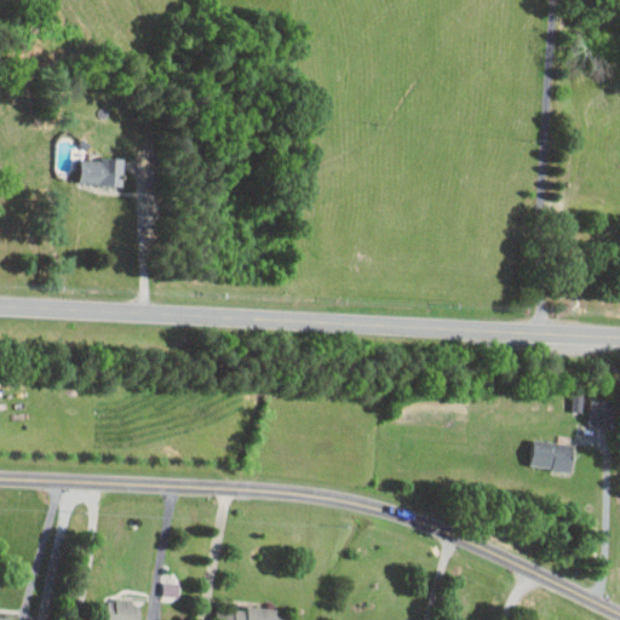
[(80,156),(79,183),(122,183),(124,158),(80,156)]
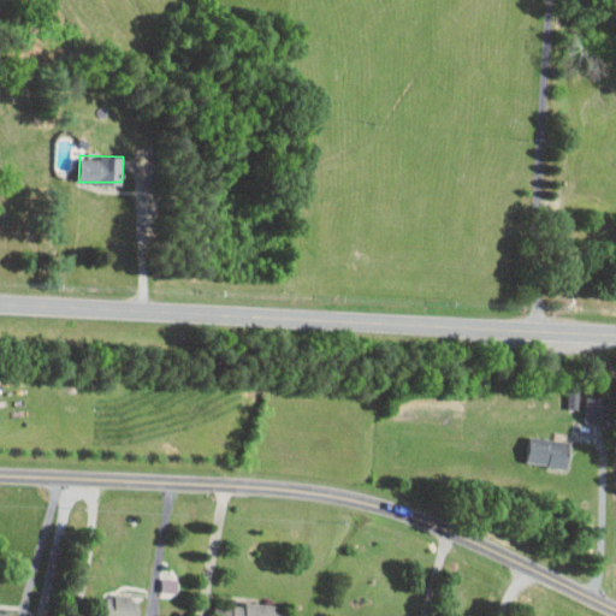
[(580,390),(570,389),(569,408),(579,408),(580,390)]
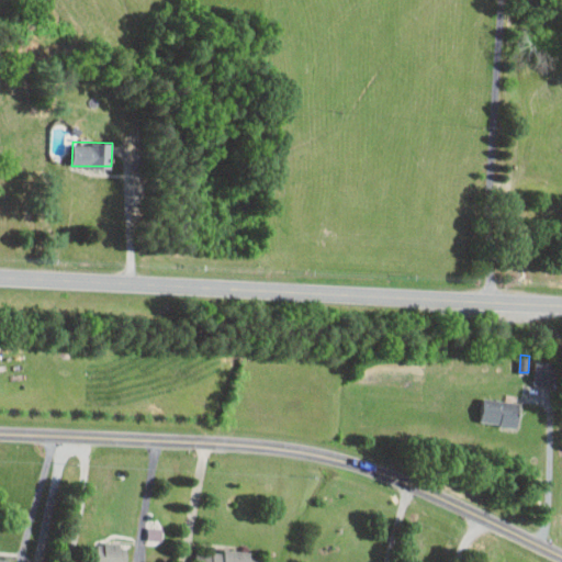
[(557,361),(535,361),(535,383),(555,384),(557,361)]
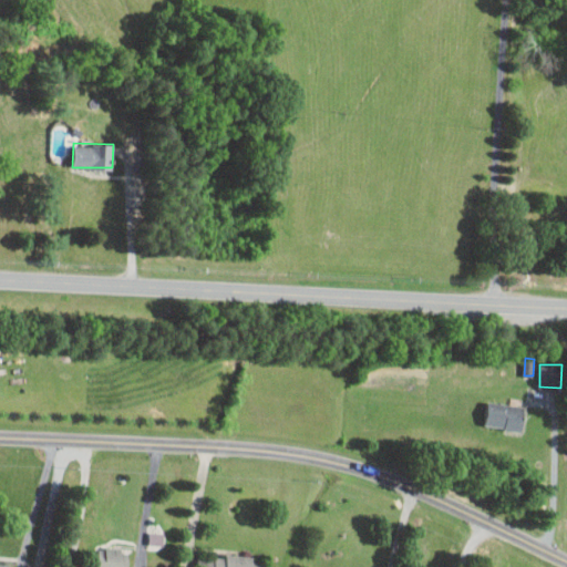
[(485,425),(523,431),(526,405),(488,401),(485,425)]
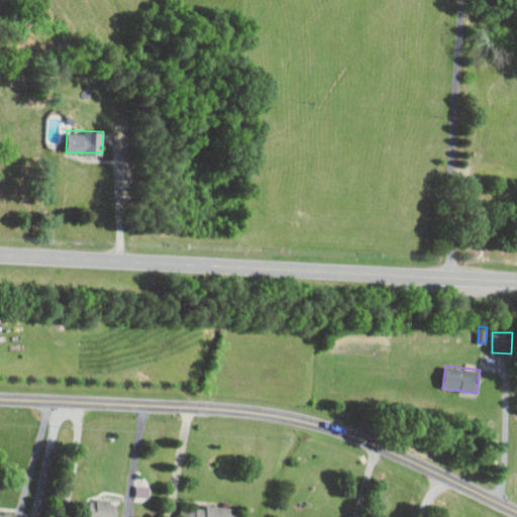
[(150,486),(136,486),(136,497),(149,498),(150,486)]
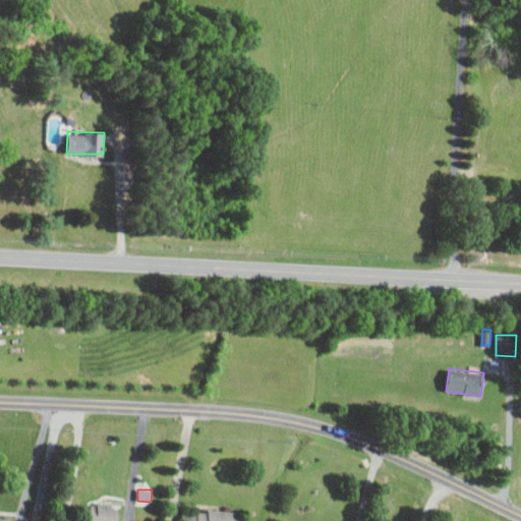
[(116,520),(118,505),(92,503),(89,520),(116,520)]
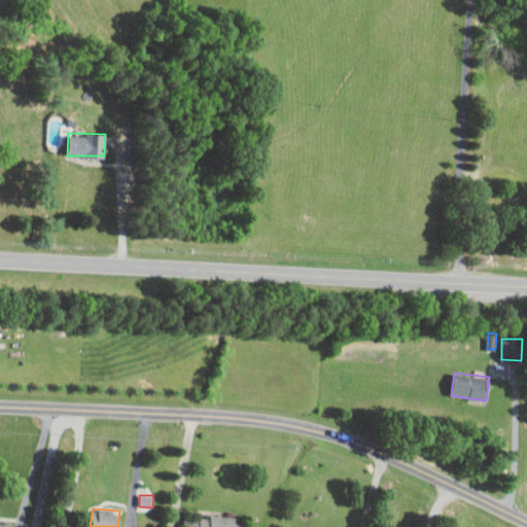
[(245,526),(247,520),(186,514),(184,526),(245,526)]
